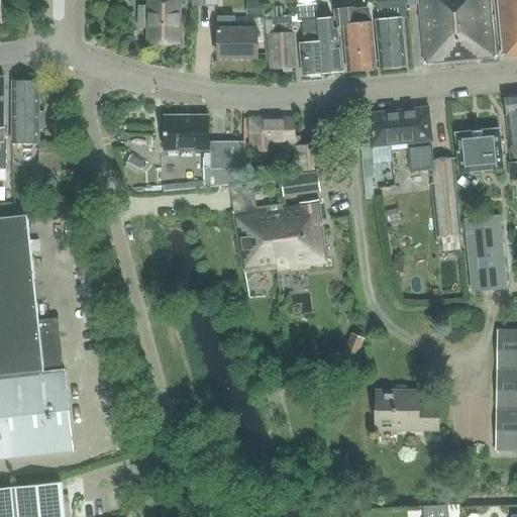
[(189,0),(151,0),(152,1),(150,1),(150,6),(139,5),(139,26),(149,26),(149,40),(178,40),(179,1),(189,2),(189,0)]
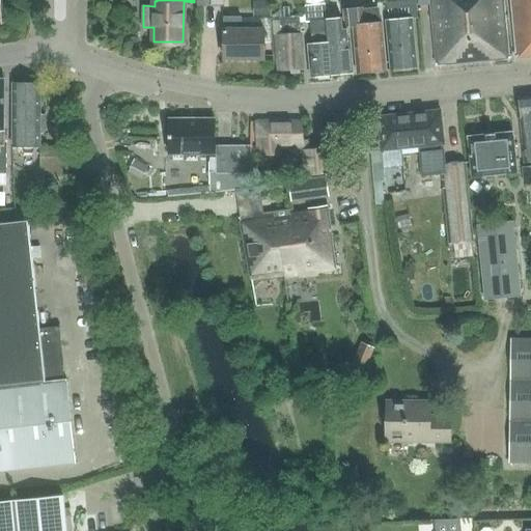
[(503,0),(430,0),(437,64),(509,57),(503,0)]
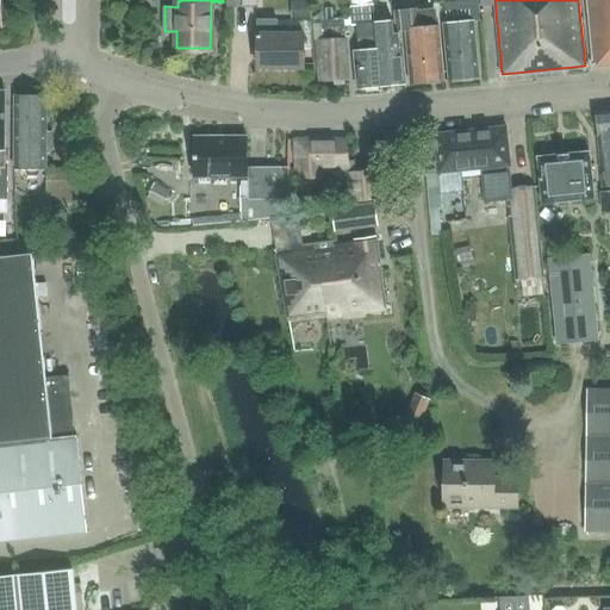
[(609,0),(589,0),(596,66),(609,63),(609,0)]
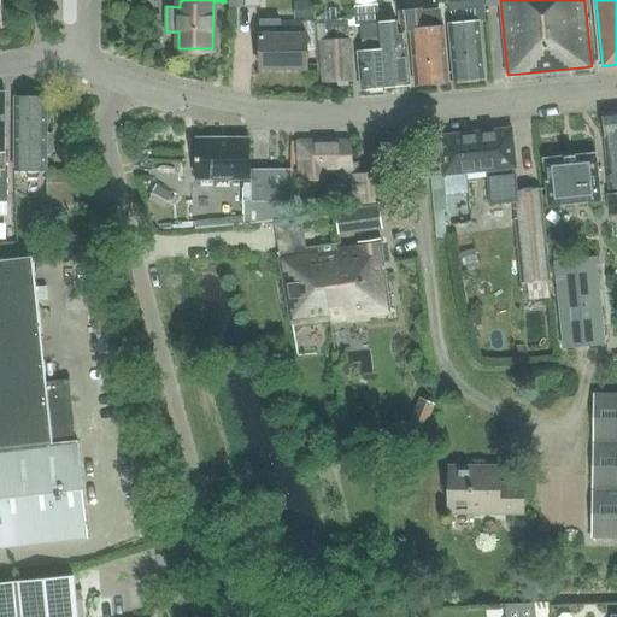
[(310,4),(298,4),(298,18),(311,18),(310,4)]
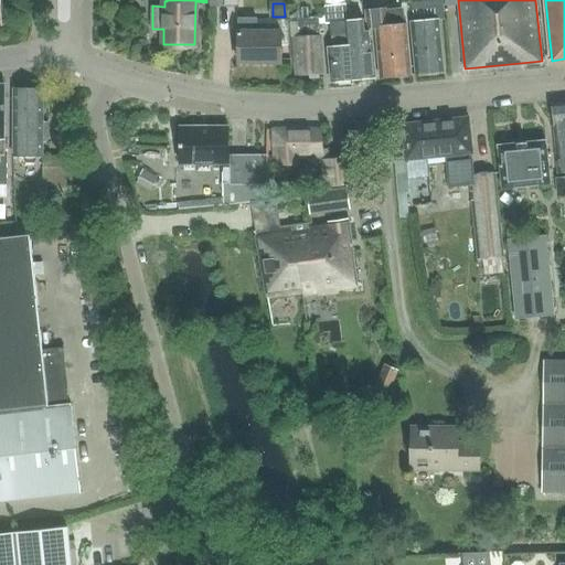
[(381,77),(411,74),(406,24),(387,25),(386,10),(366,12),(368,28),(376,27),(381,77)]
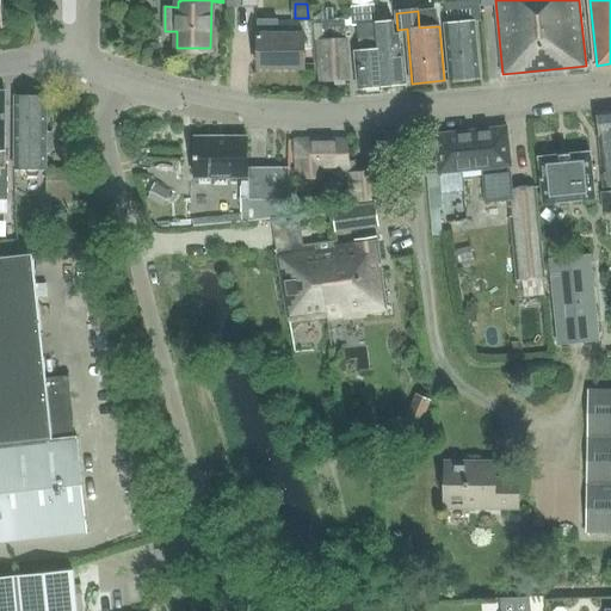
[(475,78),(480,78),(474,20),(471,20),(471,14),(446,17),(448,23),(445,23),(450,80),(462,79),(464,81),(474,80),(475,78)]
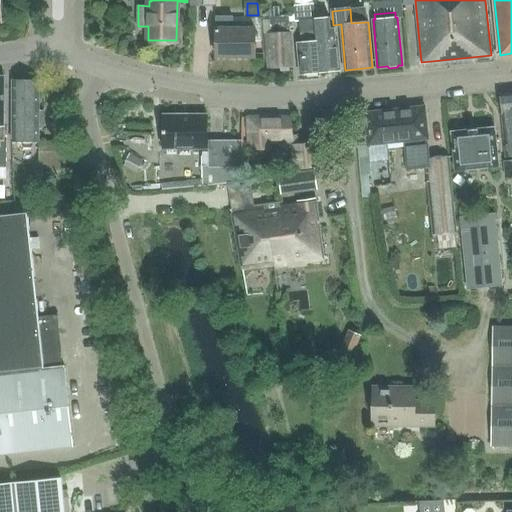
[(267,67),(291,66),(288,16),(269,17),(270,33),(265,33),(267,67)]
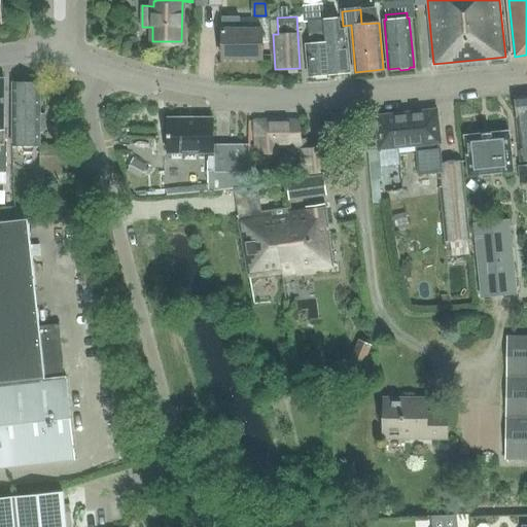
[(239,18),(221,18),(221,58),(261,58),(261,29),(239,29),(239,18)]
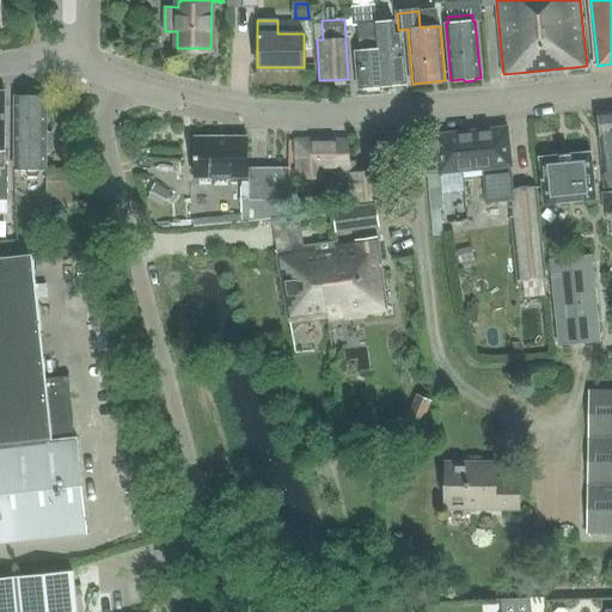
[(395,22),(377,23),(383,86),(405,84),(403,47),(401,48),(399,34),(396,35),(395,22)]
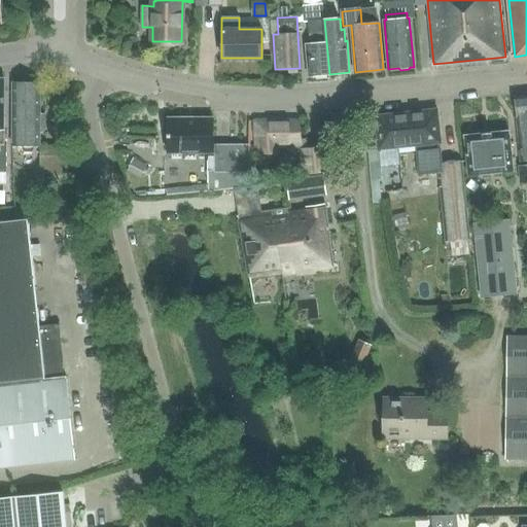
[(329,74),(324,20),(309,21),(311,43),(306,44),(309,76),(329,74)]
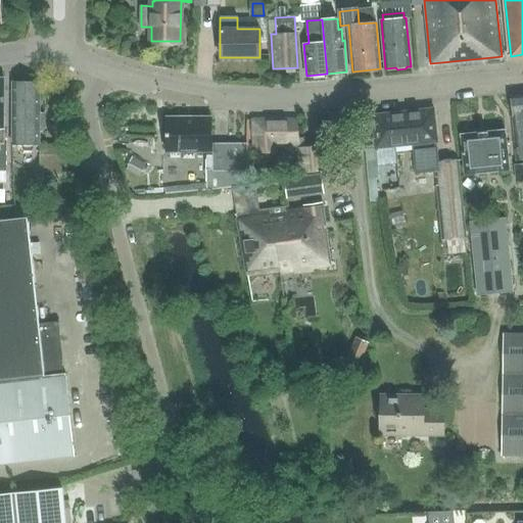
[(34,149),(34,144),(39,144),(38,82),(12,82),(13,144),(21,144),(21,149),(24,151),(31,151),(34,149)]
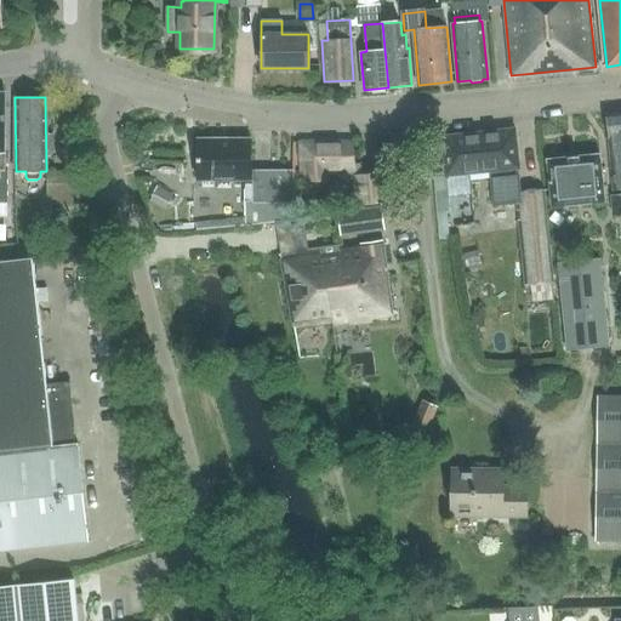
[(620,114),(607,115),(614,192),(620,191),(620,114)]
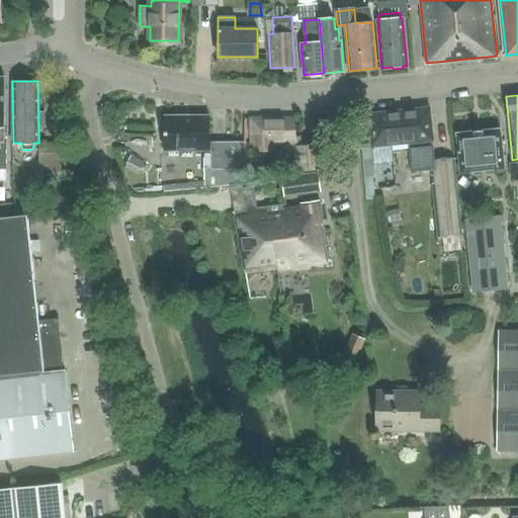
[(429,107),(399,110),(403,145),(408,144),(411,172),(433,170),(437,232),(443,232),(443,240),(459,239),(453,159),(434,160),(432,141),(433,141),(429,107)]
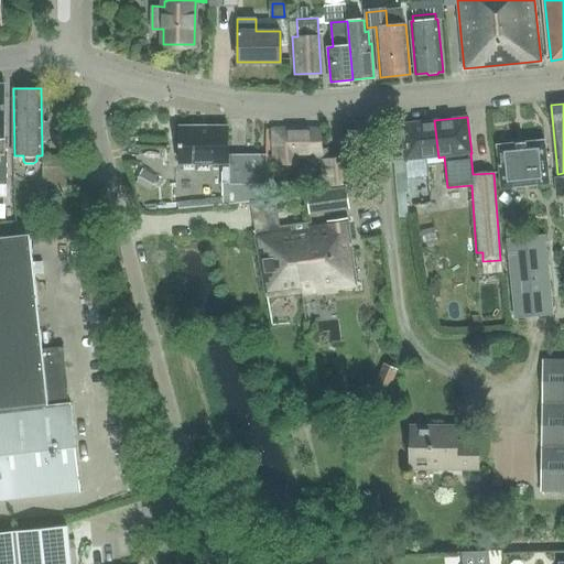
[(404,161),(438,158),(434,120),(400,125),(404,161)]
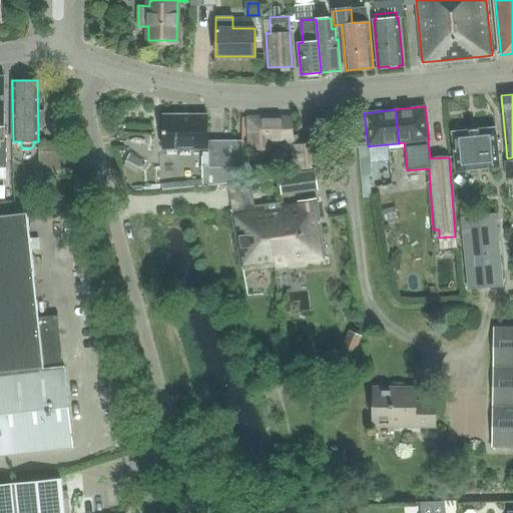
[(207,148),(206,116),(163,116),(163,148),(207,148)]
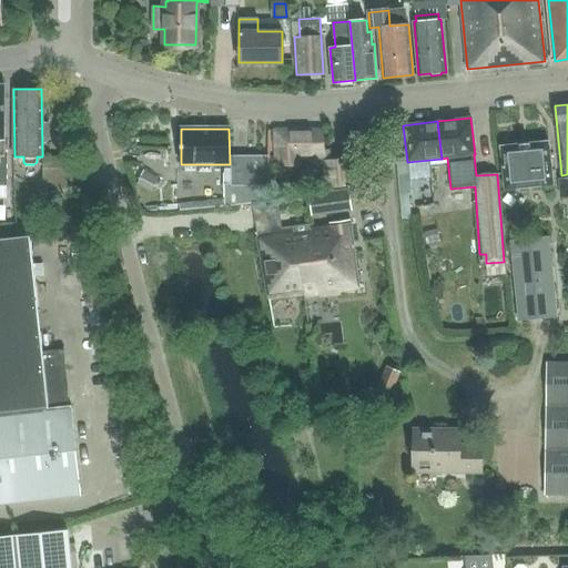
[(324,156),(322,130),(275,131),(277,166),(298,165),(297,158),(324,156)]
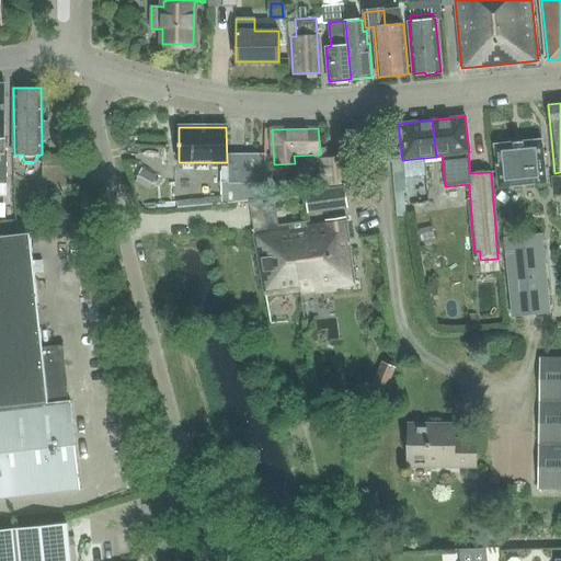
[(499,187),(546,183),(541,140),(494,146),(499,187)]
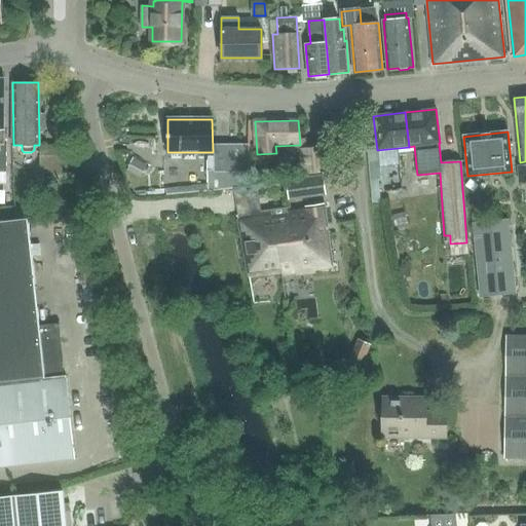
[(40,165),(66,165),(65,145),(40,145),(40,165)]
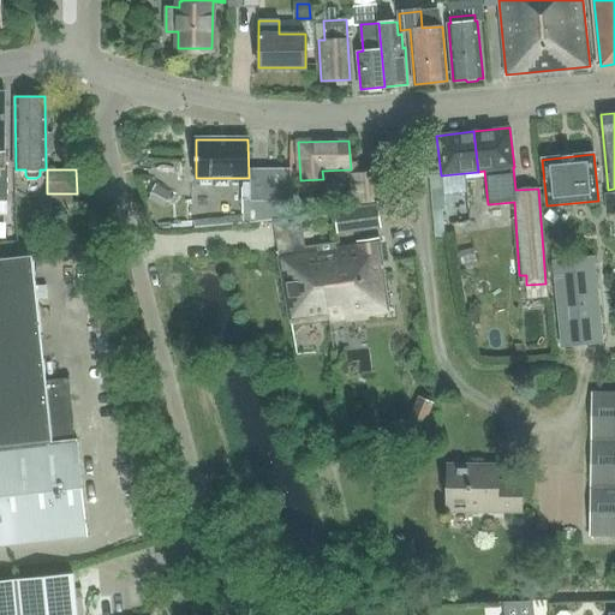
[(251,199),(290,201),(290,171),(251,171),(251,199)]
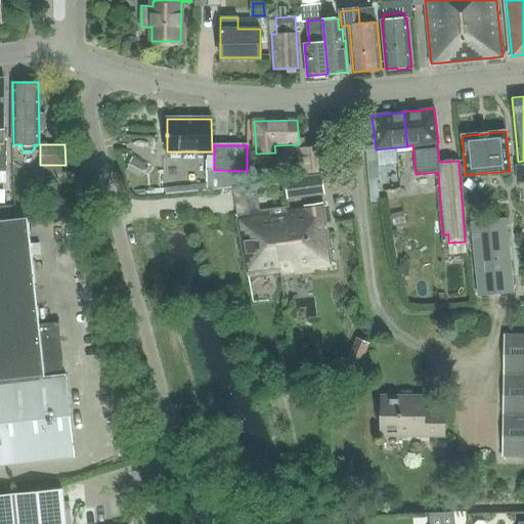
[(301,172),(326,171),(324,146),(300,147),(301,172)]
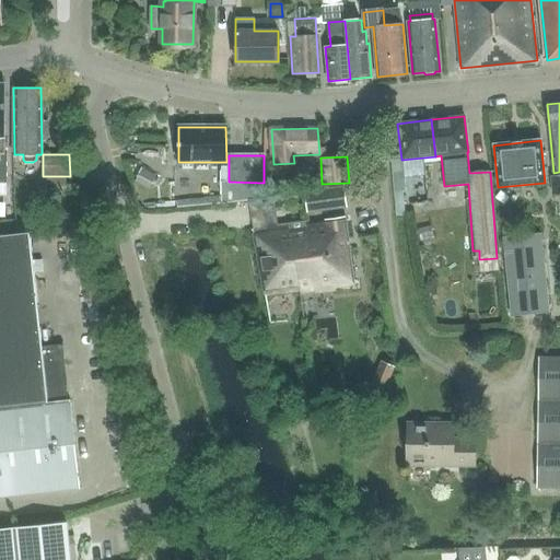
[(303,191),(305,210),(306,210),(343,206),(341,187),(303,191)]
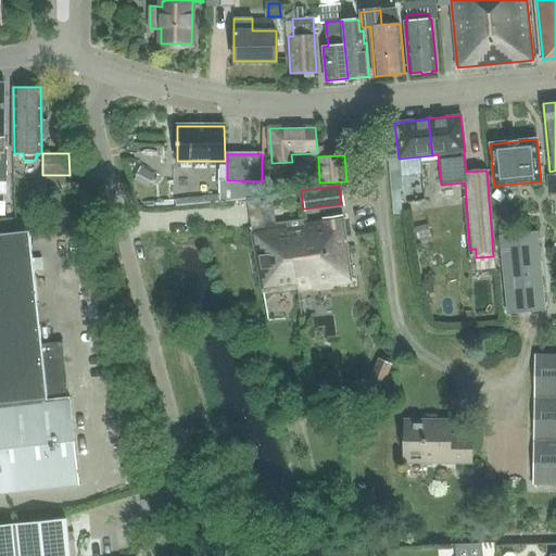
[(263,293),(299,289),(351,282),(342,216),(323,218),(324,225),(304,227),(277,230),(270,194),(245,198),(263,293)]
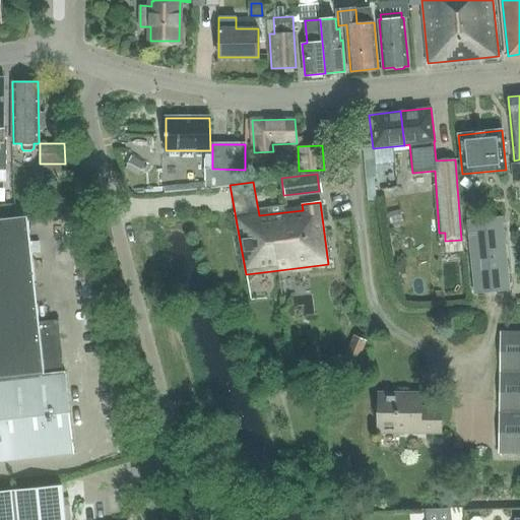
[(13,205),(0,206),(0,218),(15,217),(13,205)]
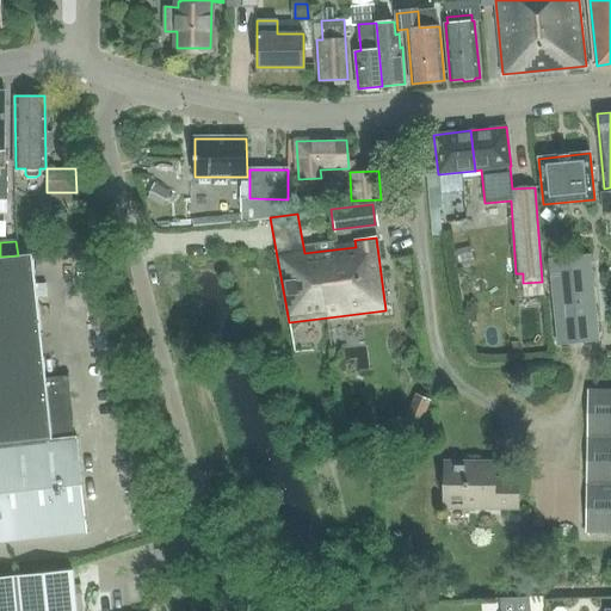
[(549,259),(559,345),(598,340),(590,255),(559,259),(559,251),(550,252),(550,259),(549,259)]
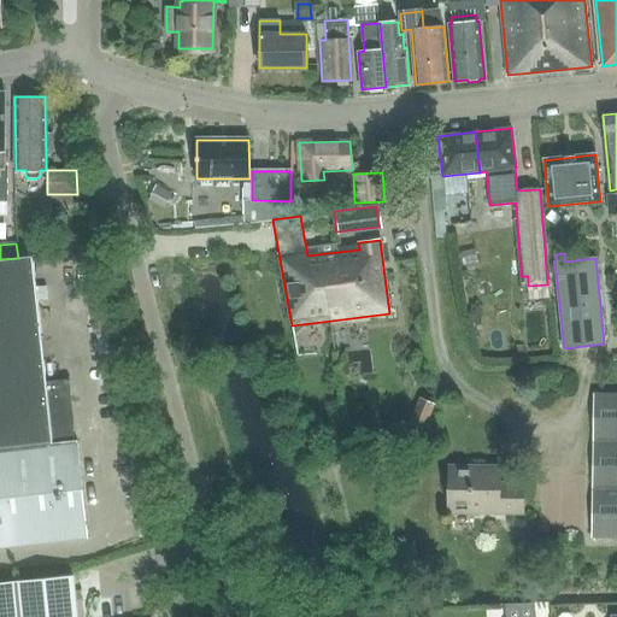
[(46,383),(33,257),(18,258),(0,259),(0,546),(87,538),(76,442),(75,442),(68,380),(46,383)]
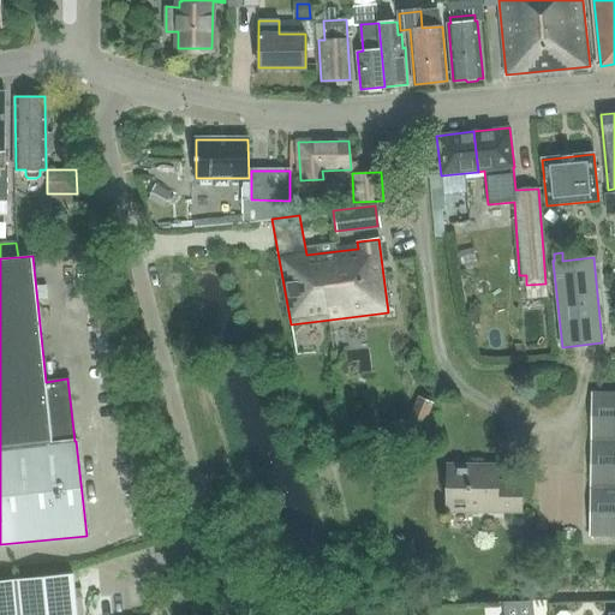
[(614,535),(614,393),(591,393),(590,535),(614,535)]
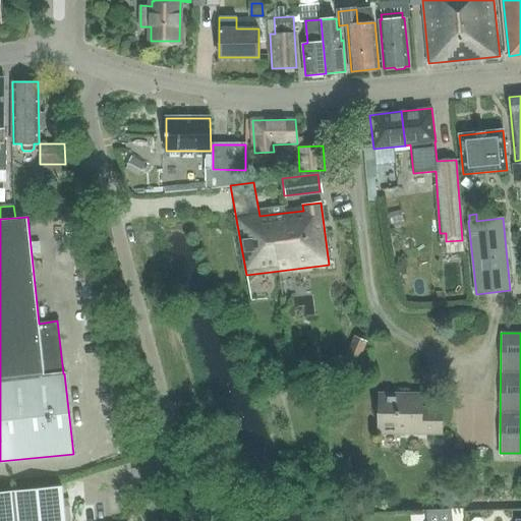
[(442,433),(442,408),(421,408),(421,394),(380,394),(380,433),(442,433)]
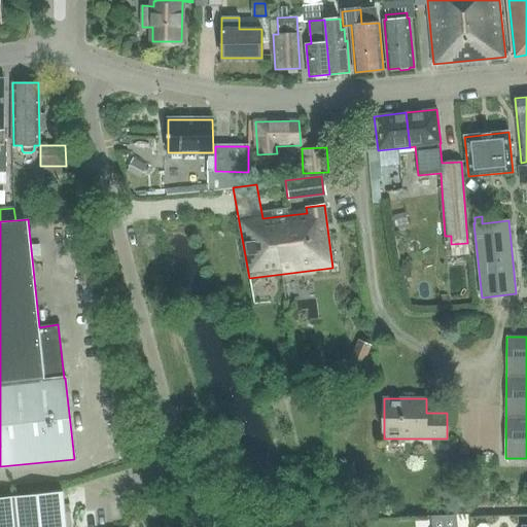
[(65,526),(62,491),(0,497),(0,526),(65,526)]
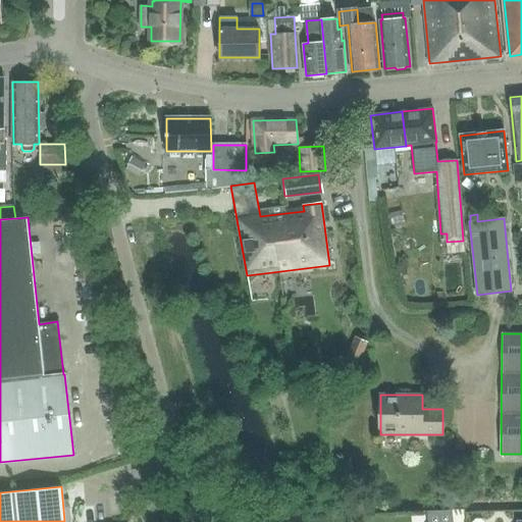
[(452,521),(451,511),(426,511),(426,521),(452,521)]
